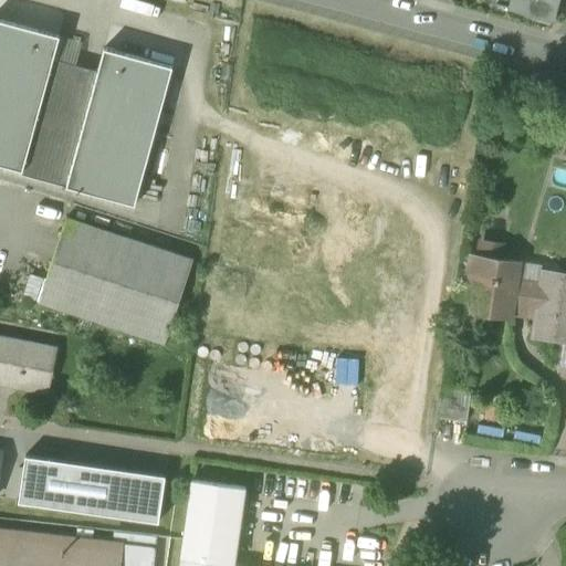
[(7,0),(4,11),(14,14),(18,0),(7,0)]
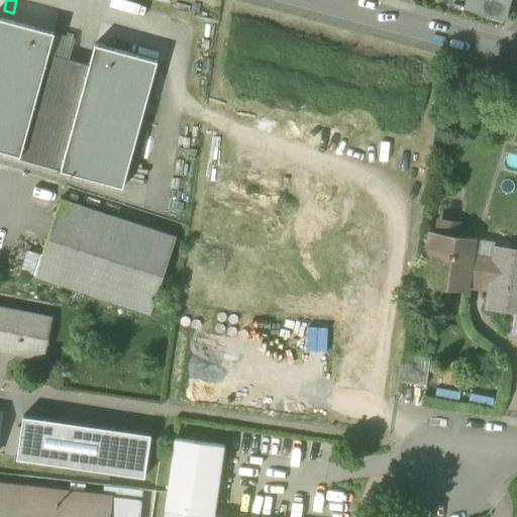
[(510,0),(464,0),(462,8),(505,19),(510,0)]
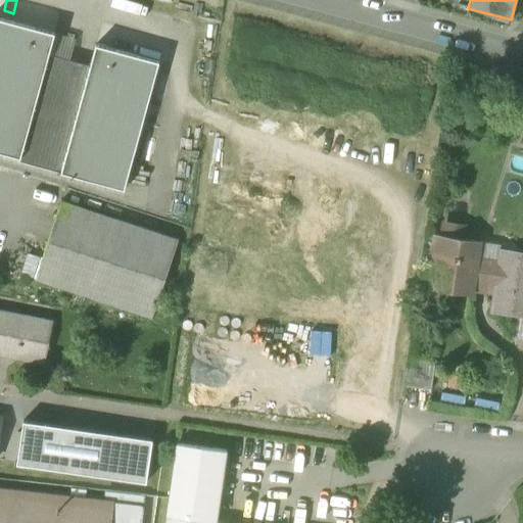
[(61,173),(124,190),(158,62),(95,45),(90,66),(49,55),(54,34),(0,18),(0,152),(19,158),(18,161),(60,173),(61,173)]
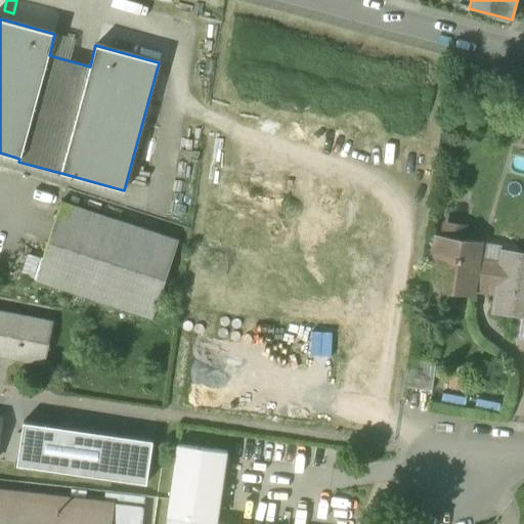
[(95,45),(54,34),(49,55),(90,67),(95,45)]
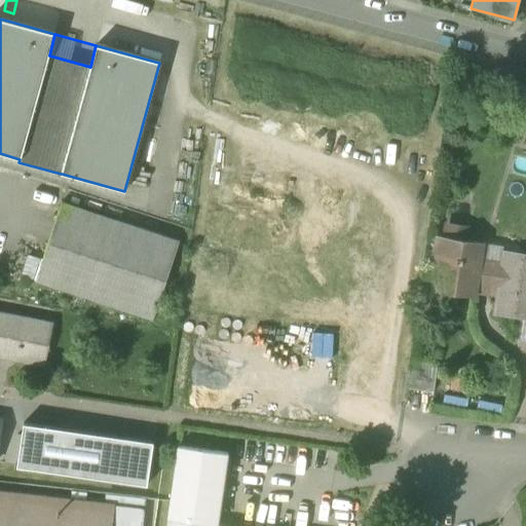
[(36,282),(153,320),(179,241),(62,203),(36,282)]
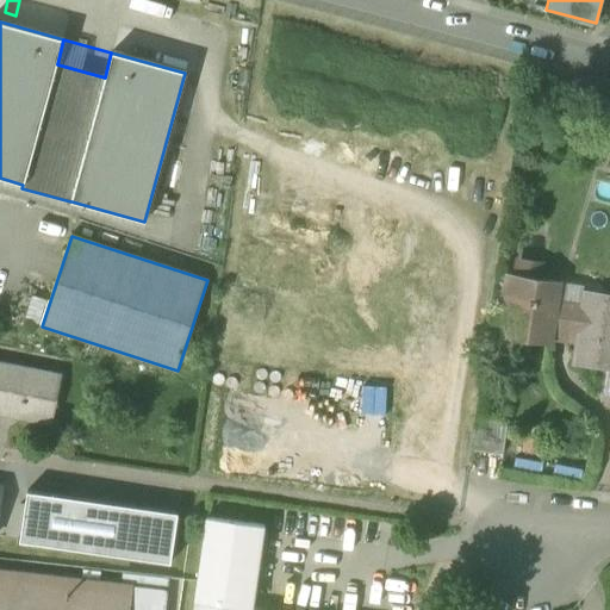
[(313,310),(330,312),(336,278),(318,274),(313,310)]
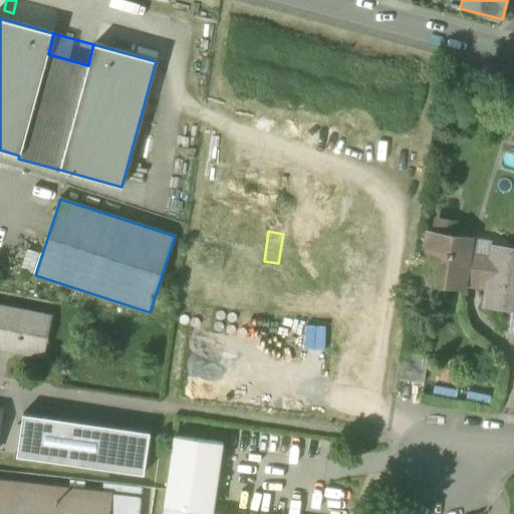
[(464,289),(466,280),(470,255),(472,238),(430,232),(423,277),(425,277),(426,275),(444,278),(443,286),(464,289)]
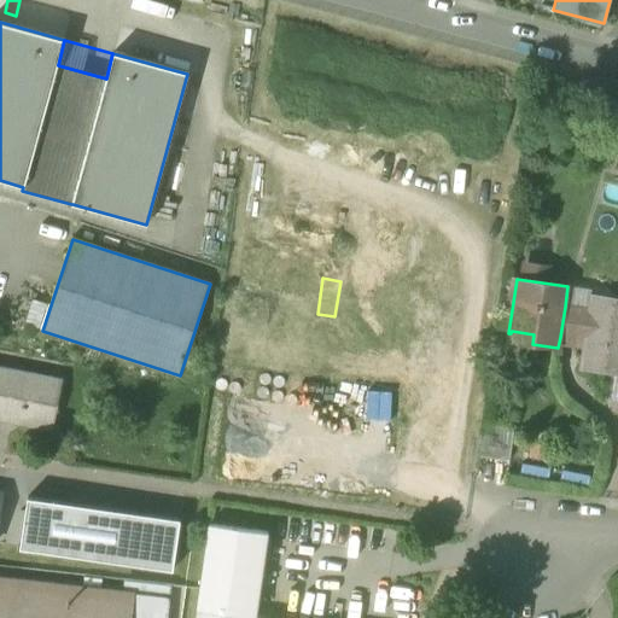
[(334,316),(353,319),(357,284),(340,281),(334,316)]
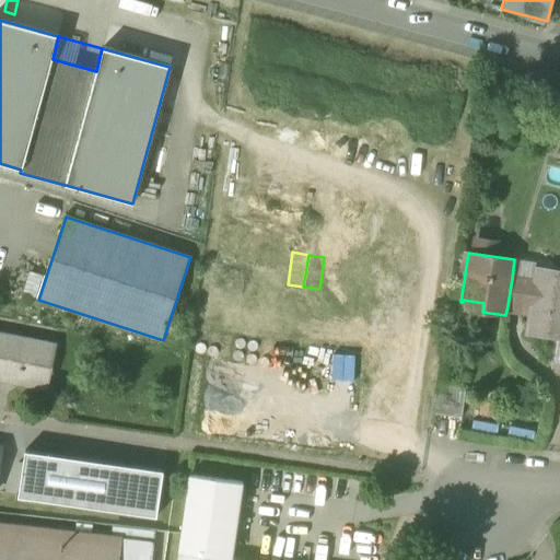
[(319,289),(336,291),(340,259),(324,257),(319,289)]
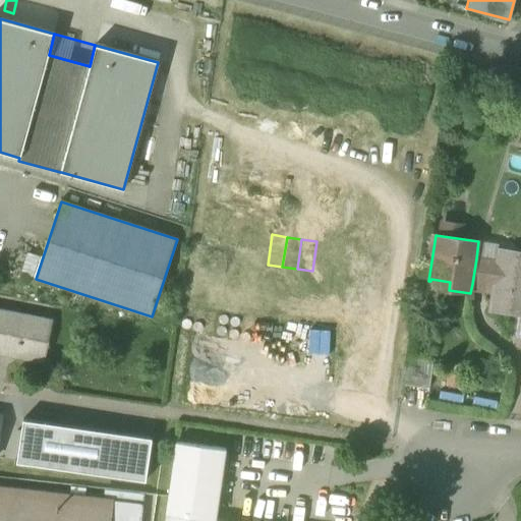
[(341,275),(356,278),(360,247),(345,245),(341,275)]
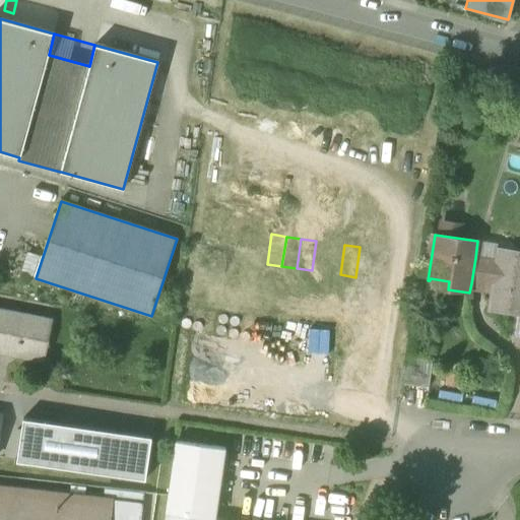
[(488,310),(519,315),(519,251),(497,248),(495,261),(491,286),(488,310)]
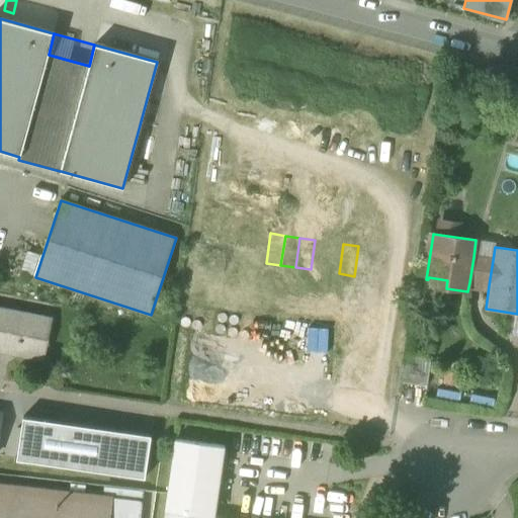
[(493,260),(473,257),(469,282),(489,285),(493,260)]
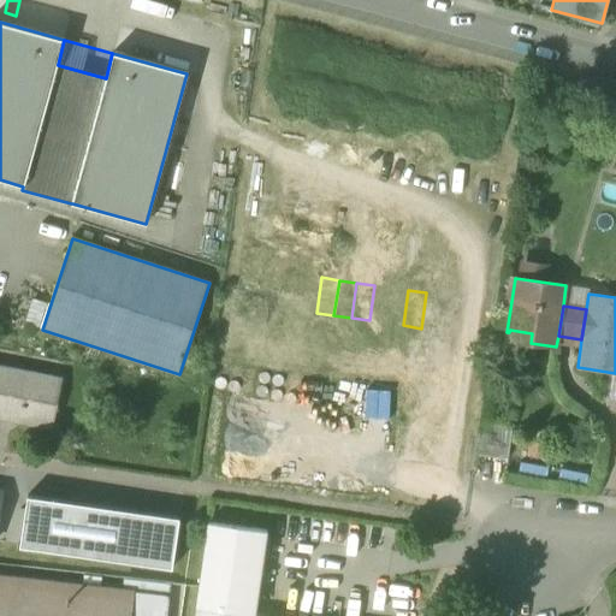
[(0,418),(51,428),(60,380),(0,368),(0,418)]
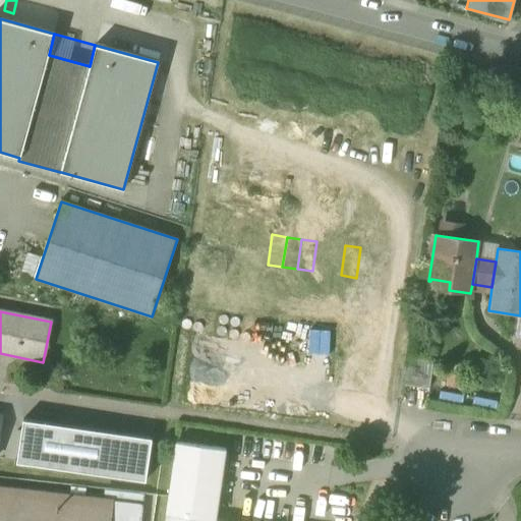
[(420,334),(429,336),(430,329),(421,328),(420,334)]
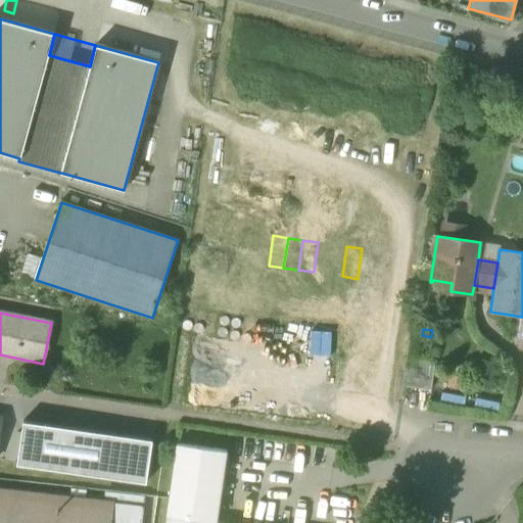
[(280,352),(215,343),(207,395),(273,405),(280,352)]
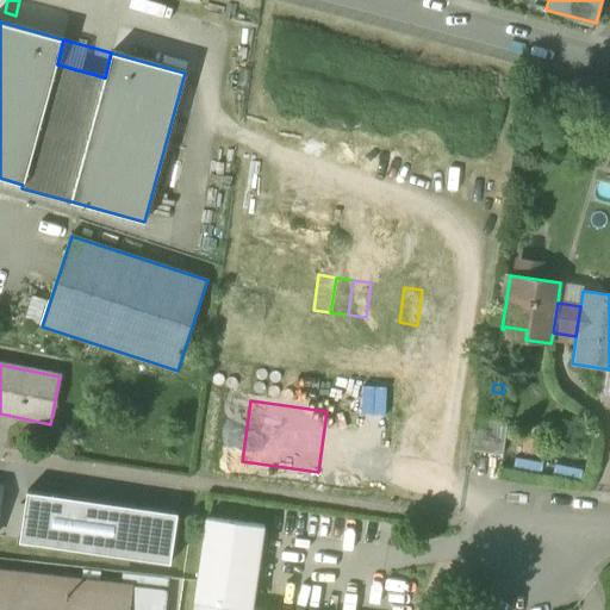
[(472,450),(502,454),(508,422),(477,417),(472,450)]
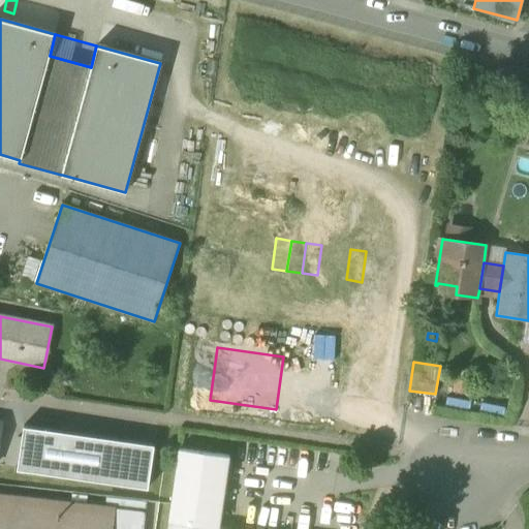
[(154,445),(23,426),(17,469),(148,489),(154,445)]
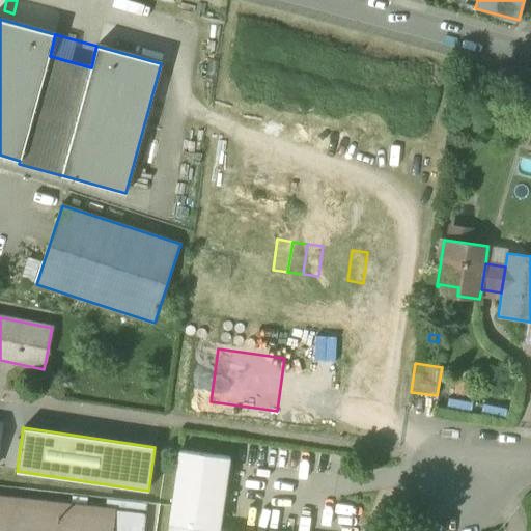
[(179,450),(169,524),(219,530),(229,457),(179,450)]
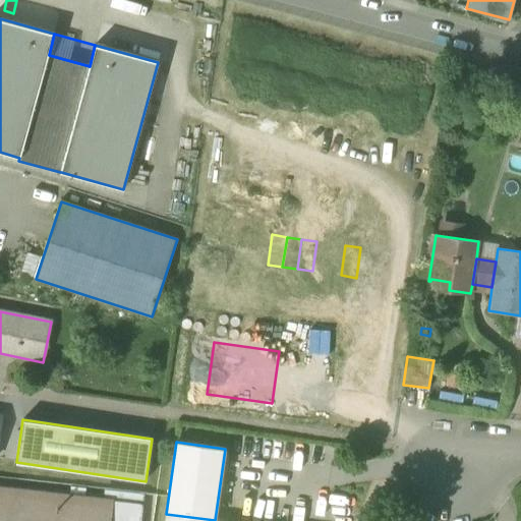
[(0,520),(110,520),(112,505),(0,490),(0,520)]
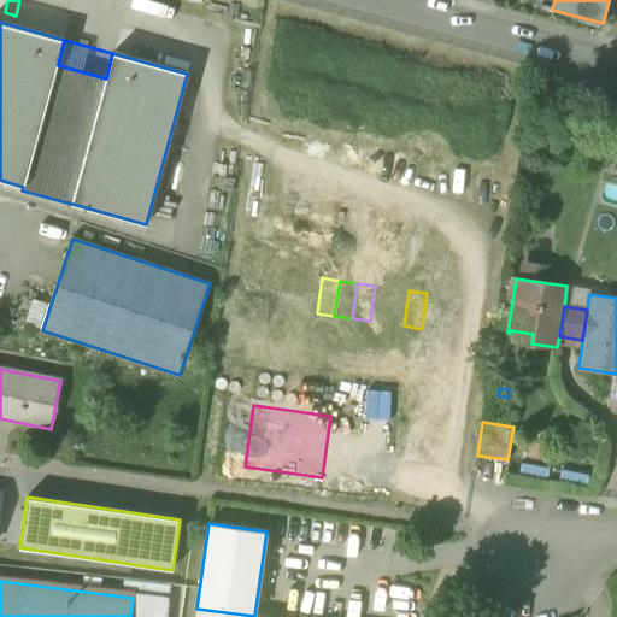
[(162,616),(164,601),(133,598),(130,616),(162,616)]
